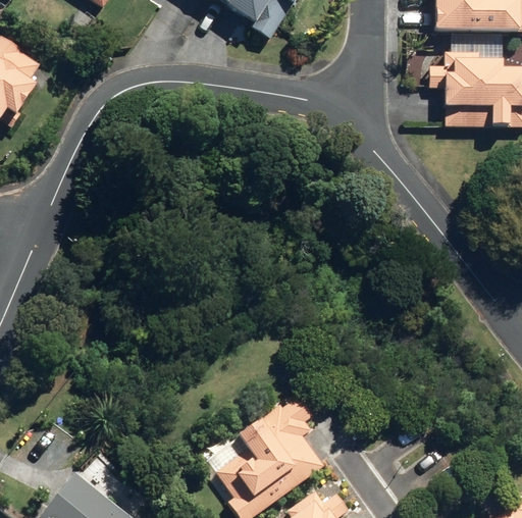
[(90,0),(102,8),(107,0),(90,0)]
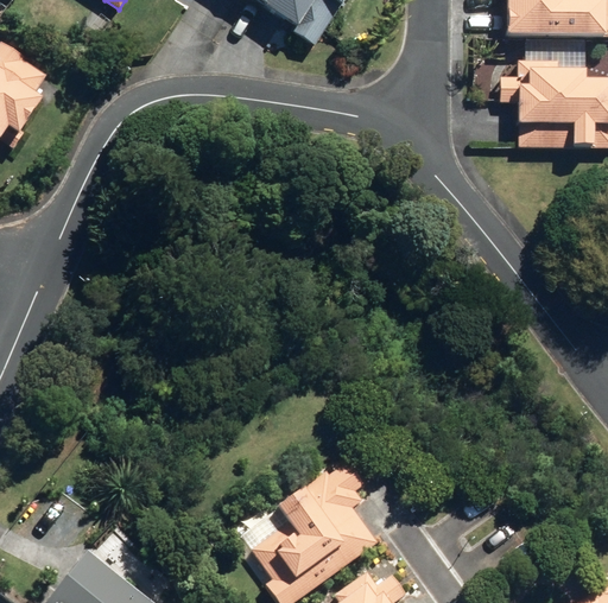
[(253,0),(292,26),(290,30),(314,45),(344,0),(253,0)]
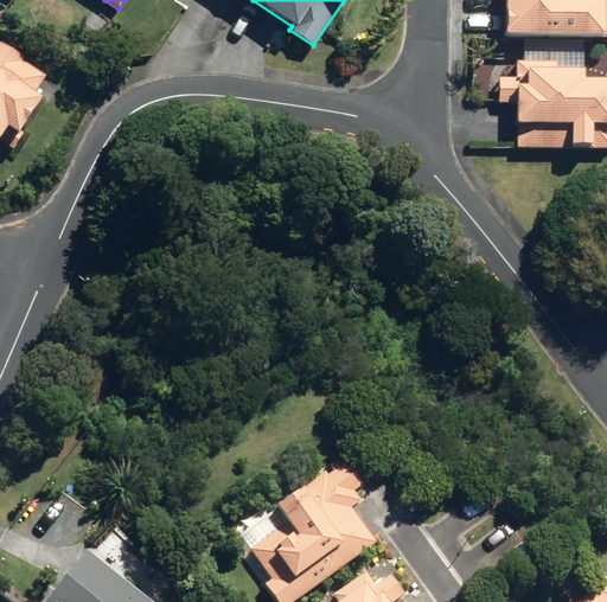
[(505,0),(505,36),(606,37),(606,0),(505,0)]
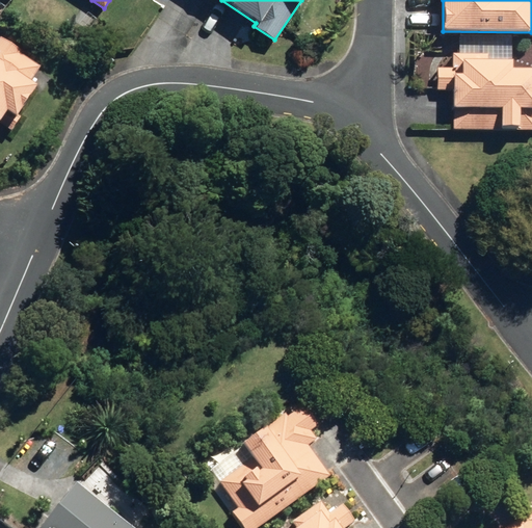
[(1,35),(0,36),(0,121),(6,111),(15,117),(36,85),(30,81),(41,64),(21,51),(22,50),(1,35)]
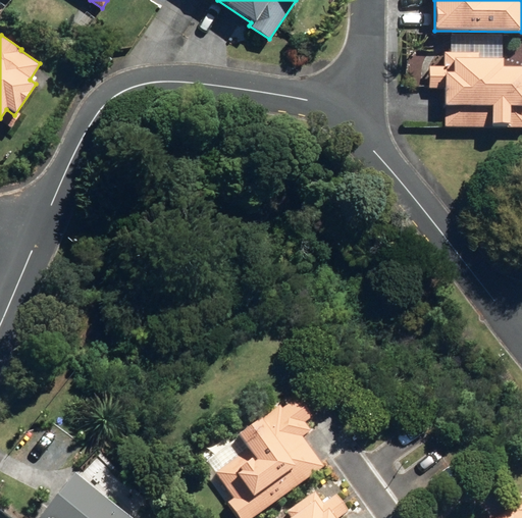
[(445,88),(445,107),(491,108),(491,125),(509,125),(509,108),(521,107),(521,68),(503,68),(503,59),(479,59),(479,52),(445,52),(445,65),(429,65),(429,88),(445,88)]
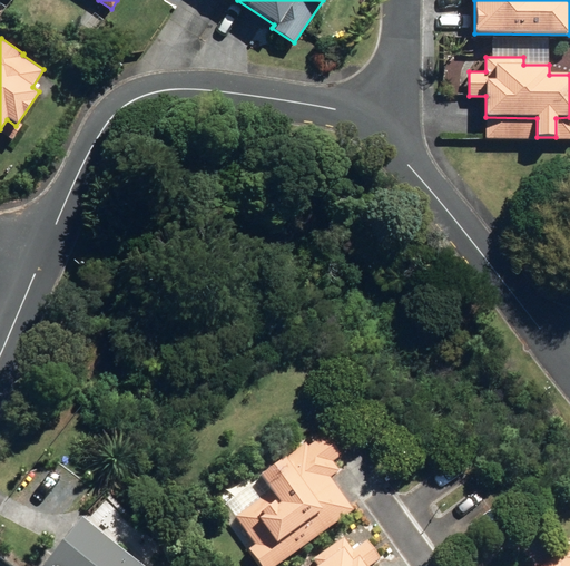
[(247,546),(261,565),(269,565),(353,507),(330,475),(340,467),(333,458),(341,454),(324,430),(306,442),(304,439),(257,471),(268,487),(233,511),(254,542),(247,546)]
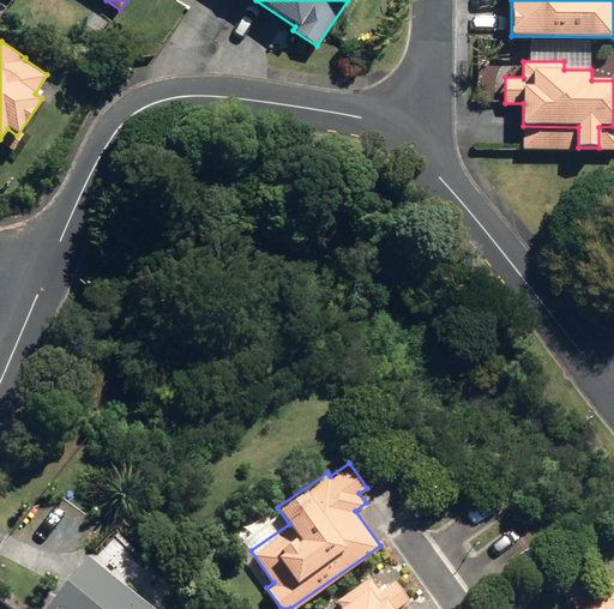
[(156,608),(85,554),(42,608),(44,608),(156,608)]
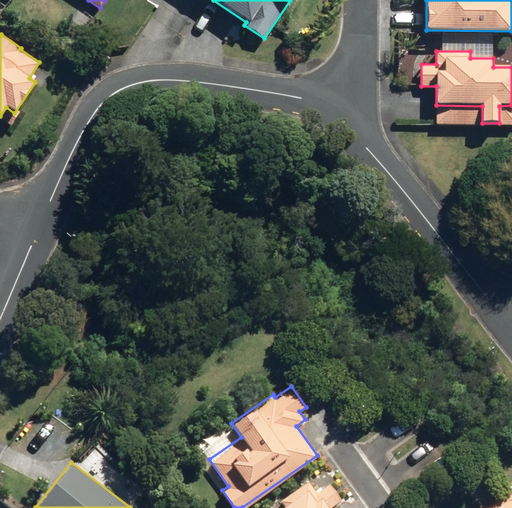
[(328,507),(341,498),(329,481),(316,490),(308,479),(280,499),(284,505),(280,507),(328,507)]
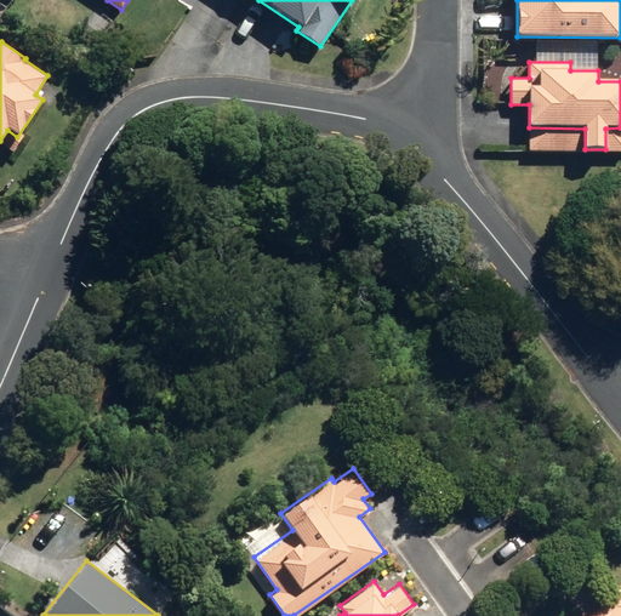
[(620,615),(620,589),(584,615),(620,615)]
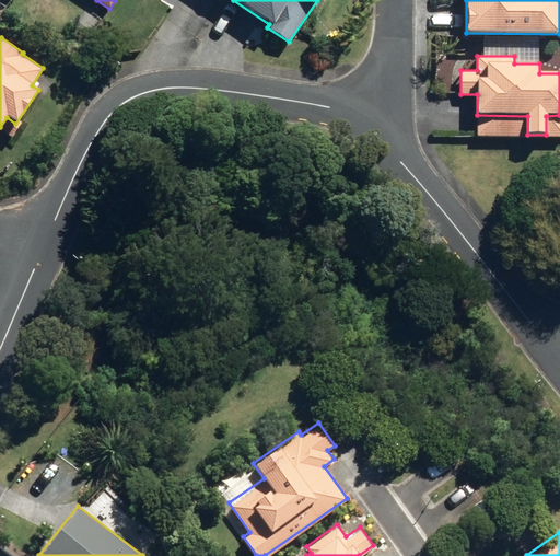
All buildings are outlined.
